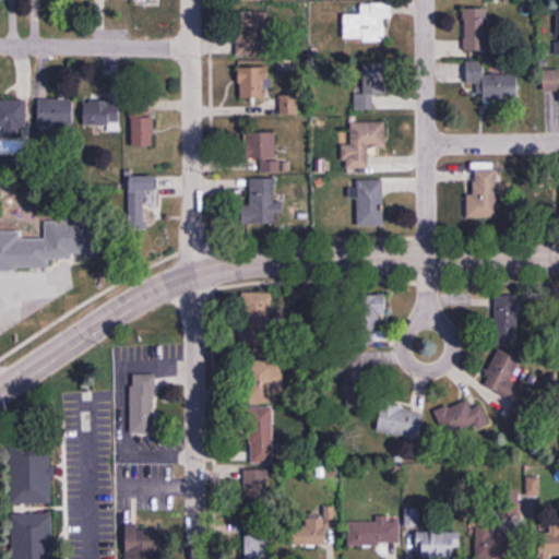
[(345,13),(345,40),(385,40),(385,19),(392,19),(392,3),(360,3),(360,13),(345,13)]
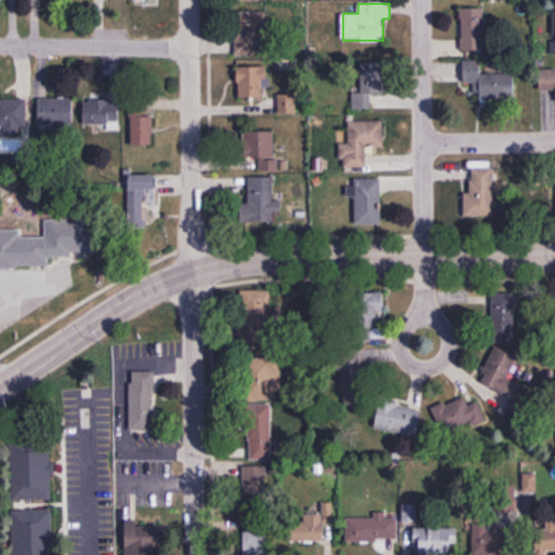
[(462,5),(462,51),(486,51),(486,5),(462,5)]
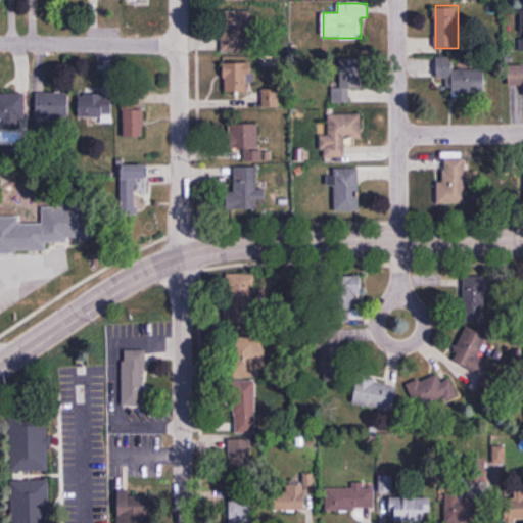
[(253,11),(223,11),(223,50),(253,50),(253,11)]
